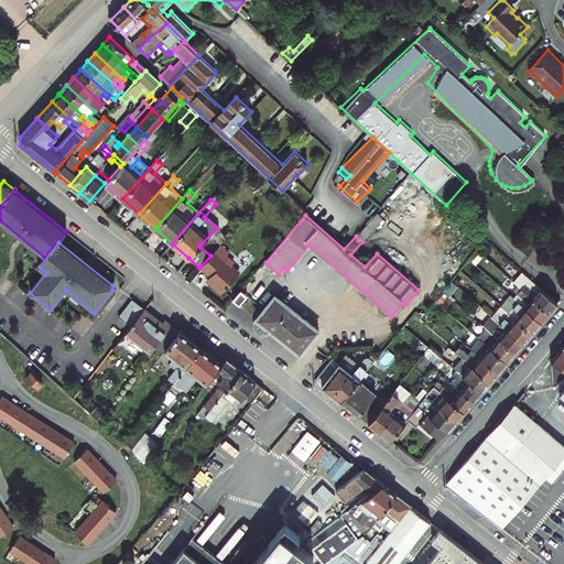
[(221,246),(202,267),(212,275),(208,280),(215,285),(215,289),(221,295),(237,278),(237,270),(232,267),(235,263),(227,257),(230,253),(221,246)]
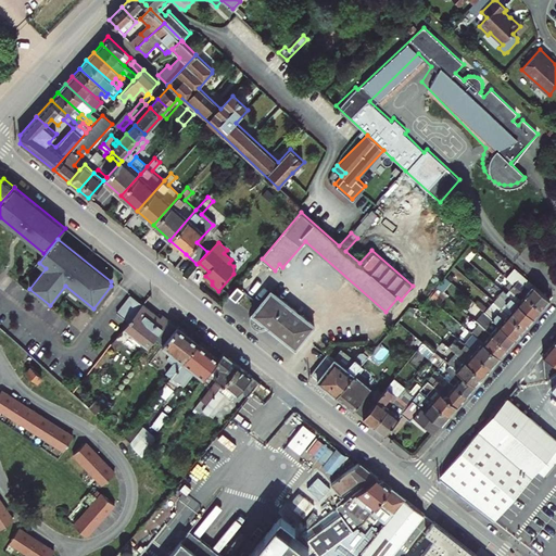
[(474,250),(470,247),(463,256),(466,260),(474,250)]
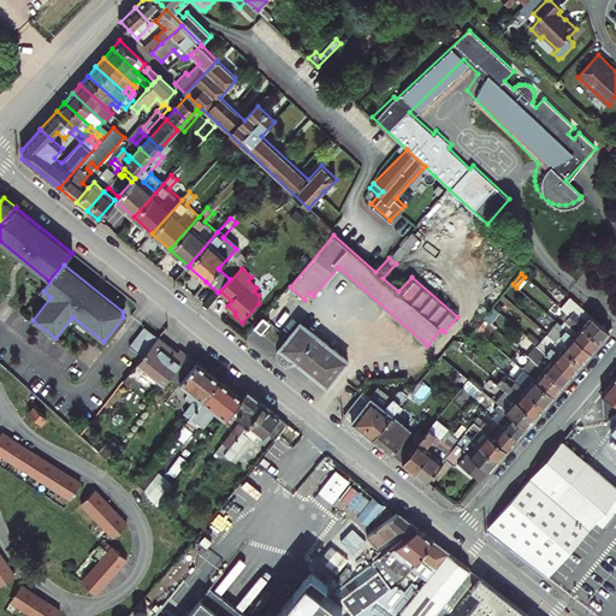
[(566,312),(600,341),(609,331),(570,297),(562,308),(566,312)]
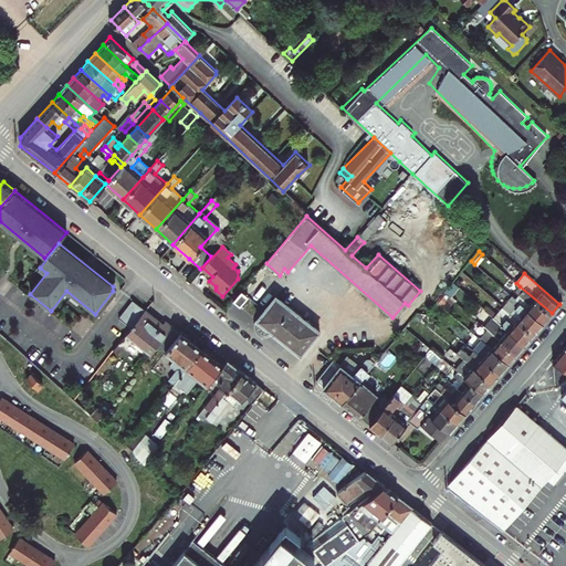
[(519,295),(515,299),(543,323),(552,313),(520,286),(515,292),(519,295)]
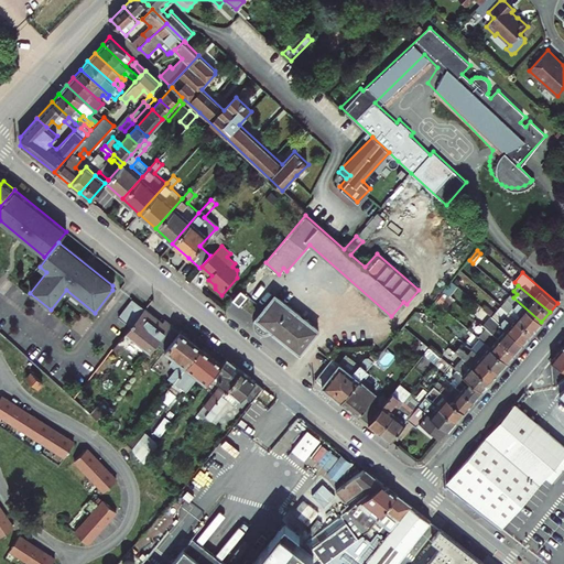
[(241,290),(234,300),(239,304),(247,295),(241,290)]
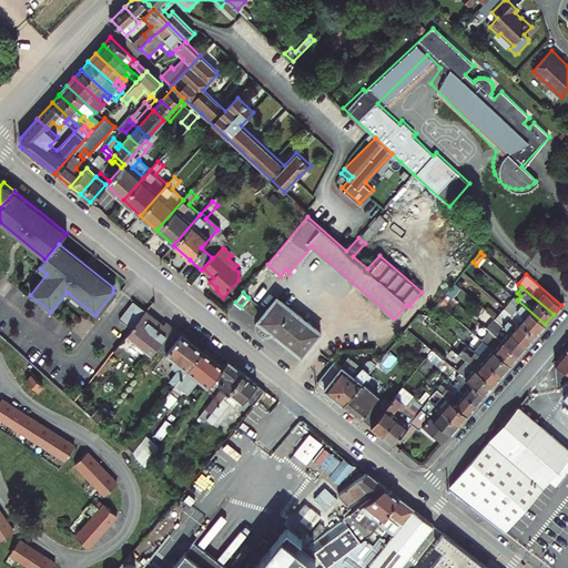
[(322,333),(276,296),(256,321),(255,325),(254,327),(255,332),(256,334),(259,335),(262,337),(264,338),(267,338),(271,337),(274,334),(302,356),(322,333)]
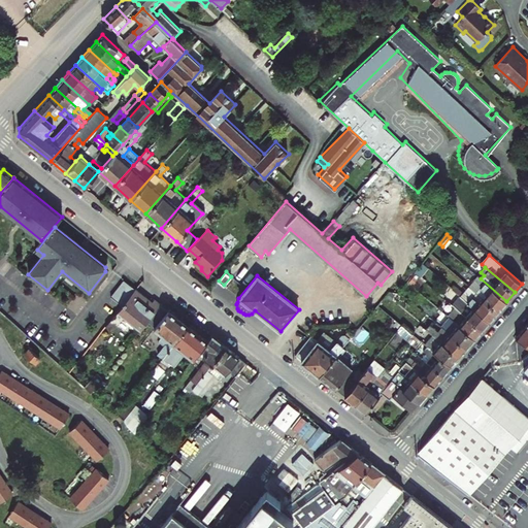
[(506,301),(481,278),(477,276),(474,279),(483,286),(476,293),(498,310),(506,301)]
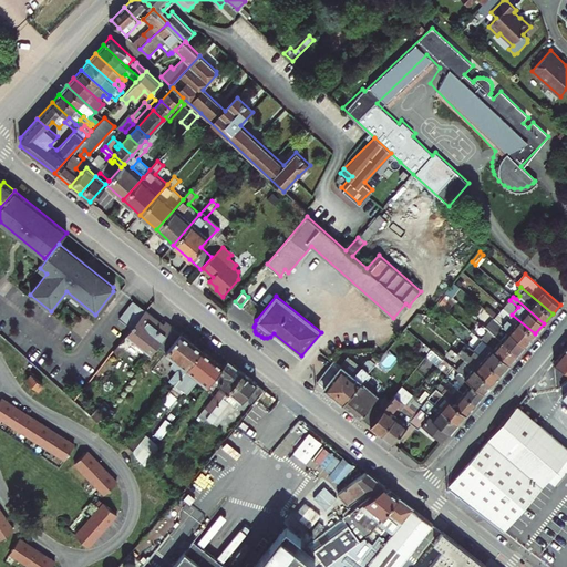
[(504,307),(512,315),(518,307),(509,300),(504,307)]
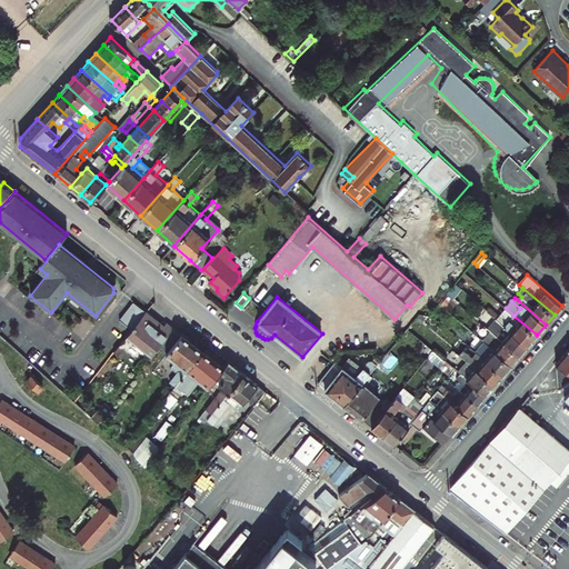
[(146,312),(133,303),(119,321),(131,331),(146,312)]
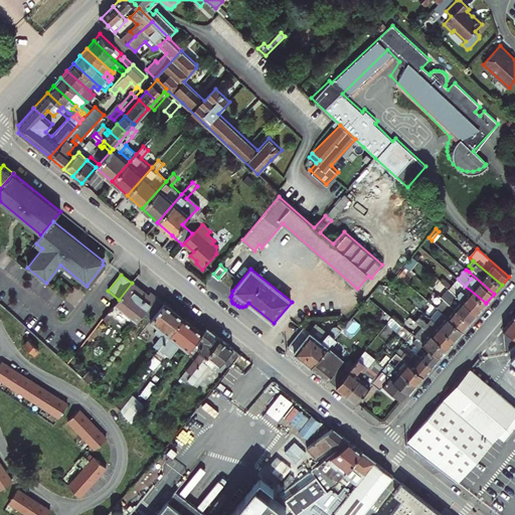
[(445,279),(442,283),(457,295),(460,292),(452,286),(445,279)]
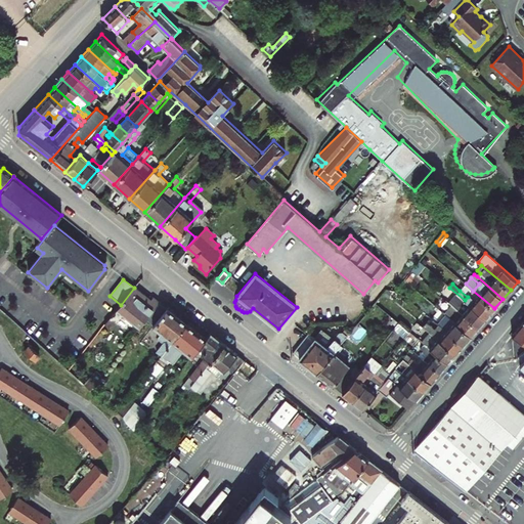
[(460,291),(468,297),(473,291),(466,284),(460,291)]
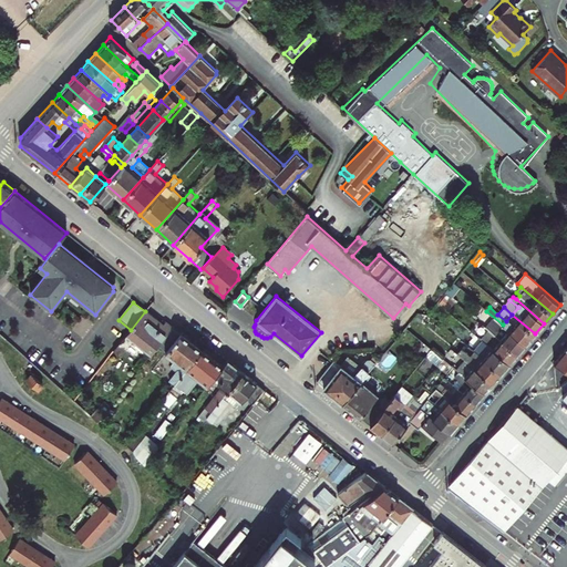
[(158,346),(173,328),(166,322),(163,326),(152,317),(150,320),(143,315),(131,330),(126,334),(135,341),(132,346),(142,353),(148,347),(154,351),(158,346)]
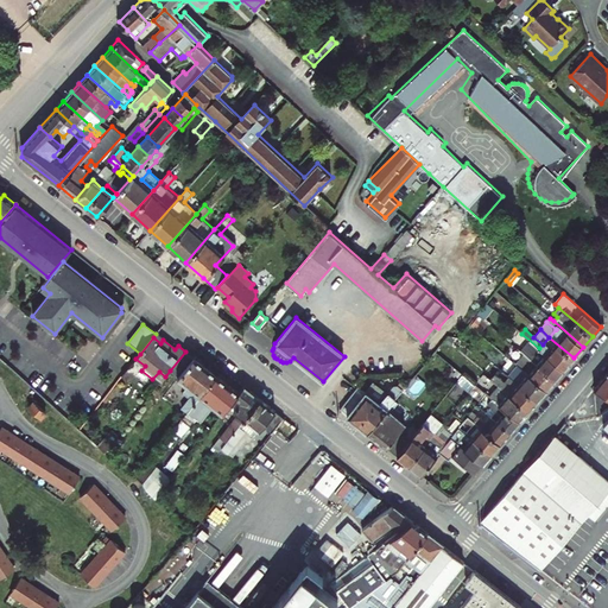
[(543,344),(539,348),(564,369),(574,358),(549,337),(543,344)]
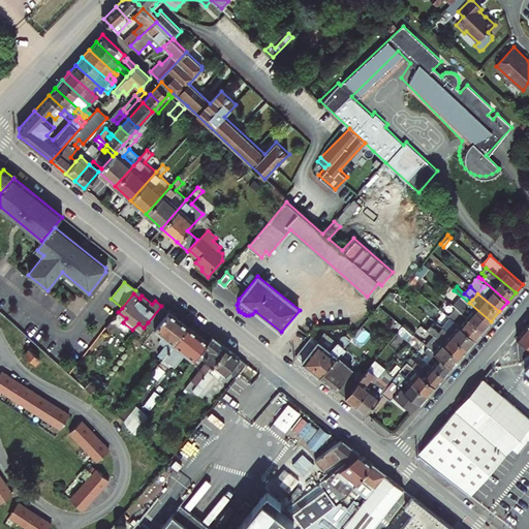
[(457,316),(454,320),(475,339),(483,330),(459,309),(450,303),(446,307),(457,316)]
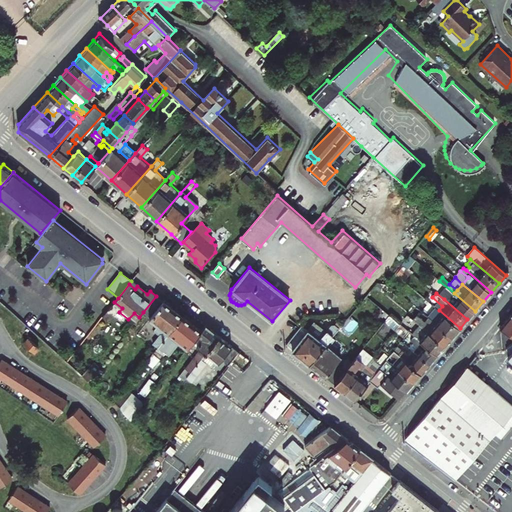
[(447,296),(444,299),(467,319),(475,311),(454,293),(450,298),(447,296)]
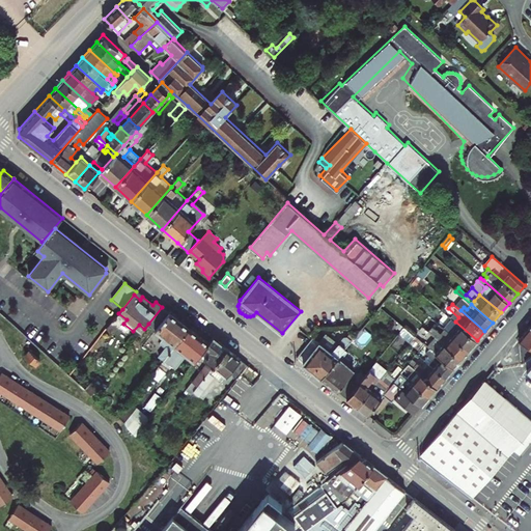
[(159,367),(190,329),(162,307),(148,324),(164,337),(170,342),(159,357),(154,363),(159,367)]
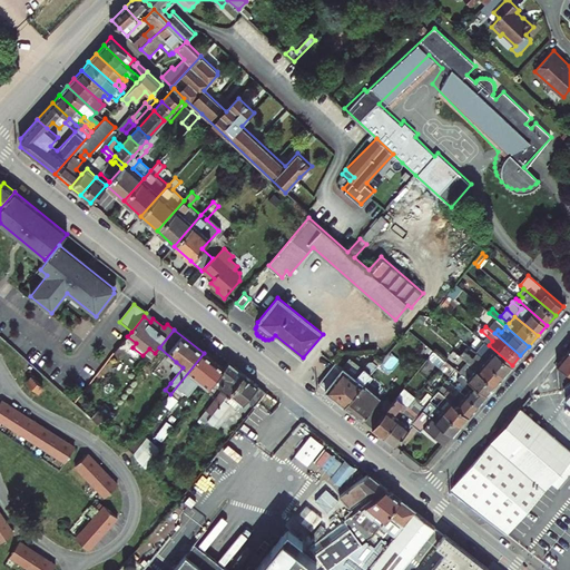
[(512,365),(489,345),(488,344),(481,351),(474,346),(472,349),(478,353),(503,375),(512,365)]
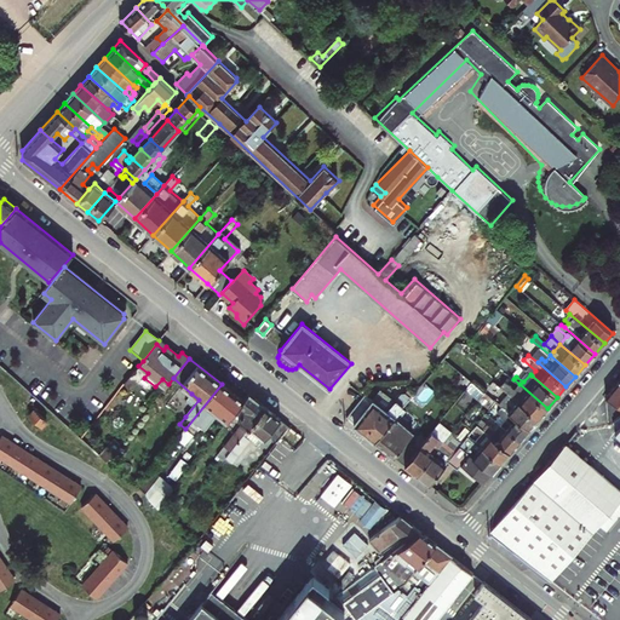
[(619,379),(606,396),(619,405),(619,379)]
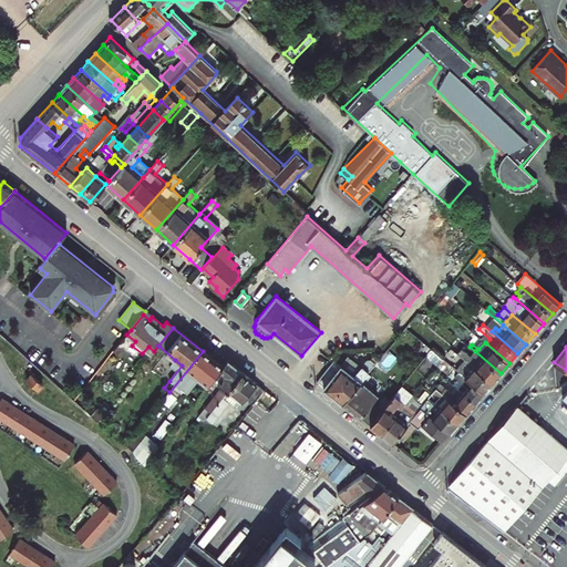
[(459,353),(465,360),(493,383),(501,373),(475,351),(471,356),(462,349),(459,353)]
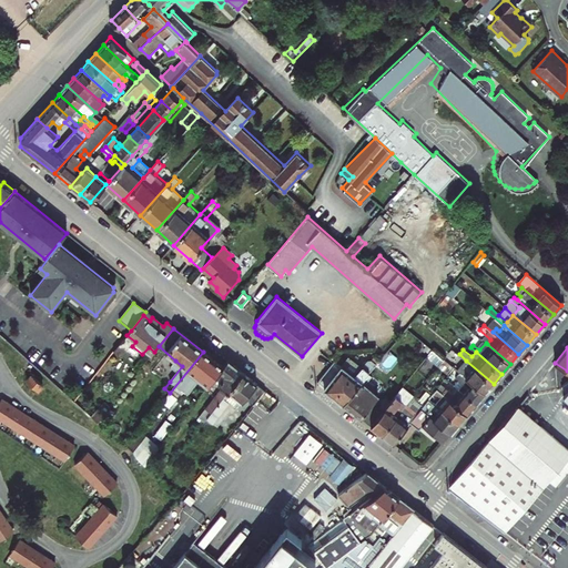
[(213,381),(223,368),(203,352),(170,393),(178,398),(183,392),(180,389),(189,378),(189,376),(191,374),(200,381),(208,387),(213,381)]
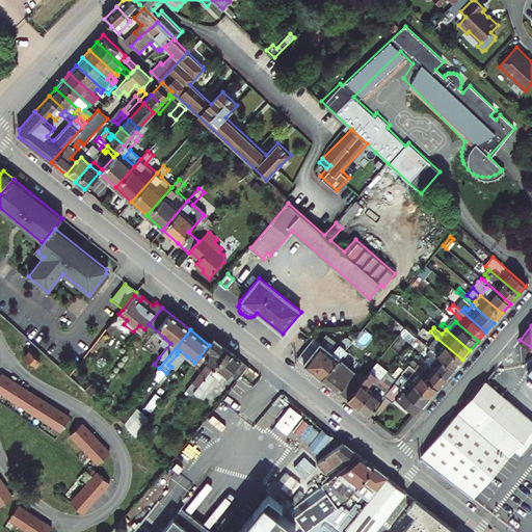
[(313,338),(297,358),(321,377),(338,357),(358,334),(354,330),(349,337),(344,338),(339,344),(325,335),(319,343),(313,338)]
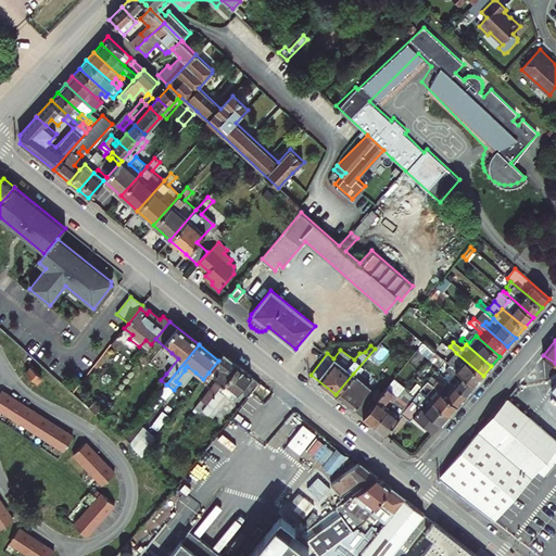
[(433,352),(429,358),(440,366),(444,359),(433,352)]
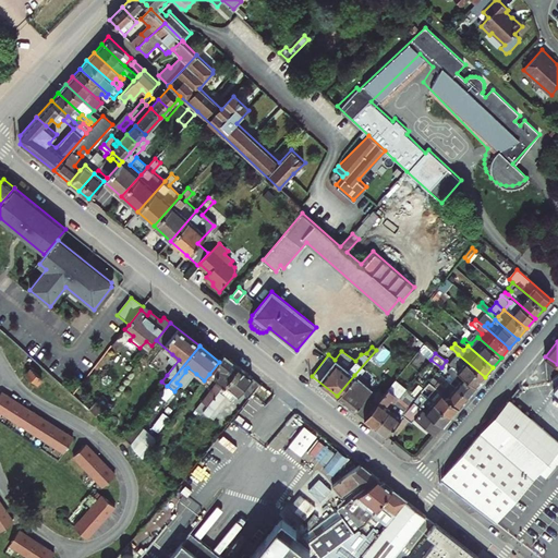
[(179,360),(172,354),(160,370),(167,375),(179,360)]
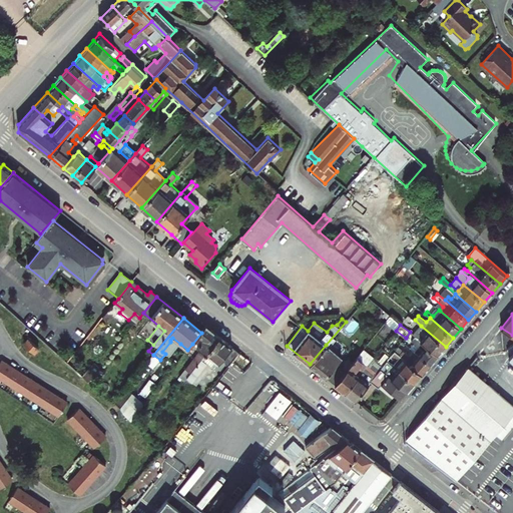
[(413,335),(415,337),(439,355),(446,347),(421,326),(413,335)]
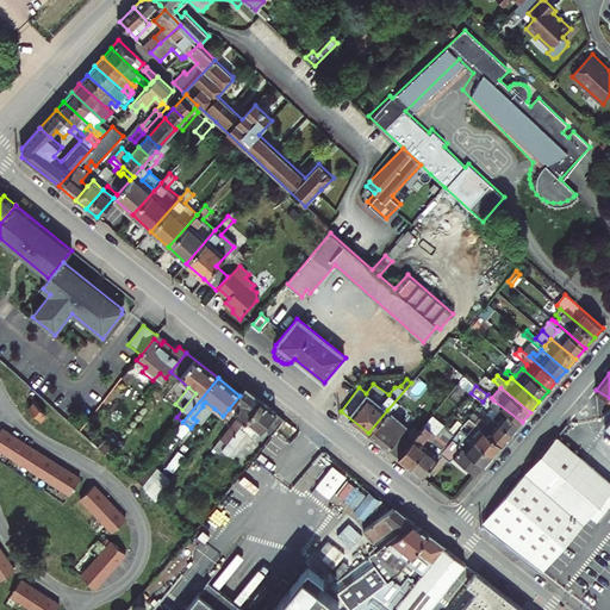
[(226,444),(261,402),(244,388),(240,396),(229,409),(238,417),(231,427),(235,430),(229,431),(222,440),(226,444)]
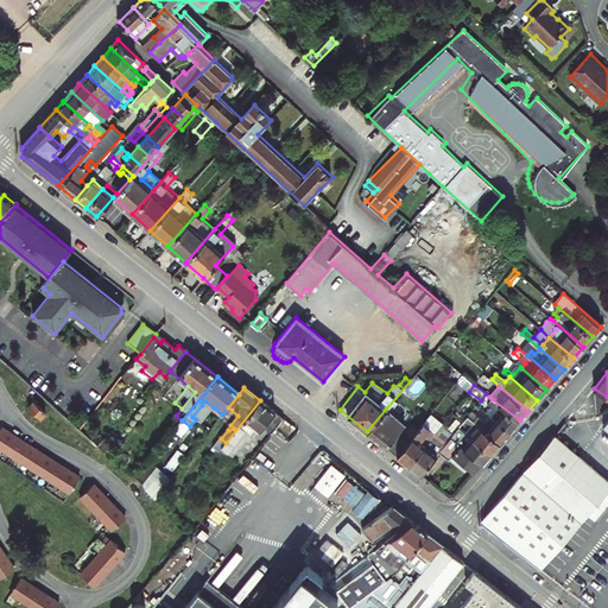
[(495,410),(491,416),(510,432),(520,420),(492,399),(488,404),(491,405),(495,410)]
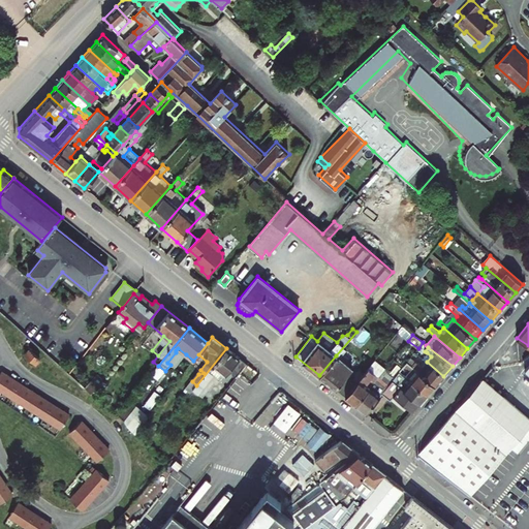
[(167,363),(170,365),(175,368),(186,354),(178,348),(176,350),(176,352),(167,363)]
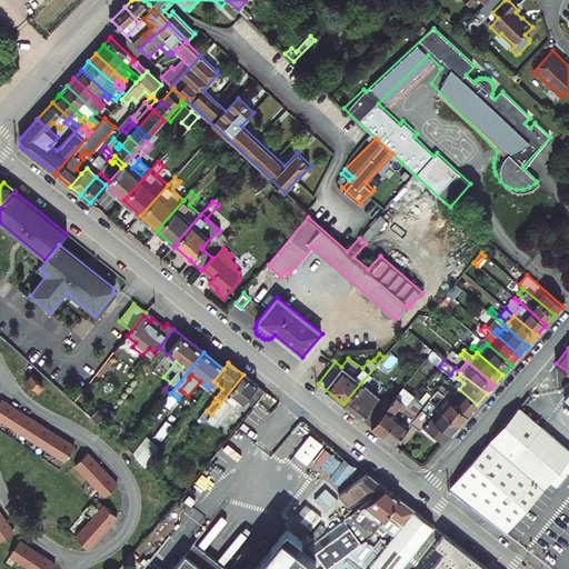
[(255,407),(265,395),(267,392),(243,375),(211,415),(208,419),(213,425),(230,405),(236,410),(241,403),(243,405),(247,400),(255,407)]
